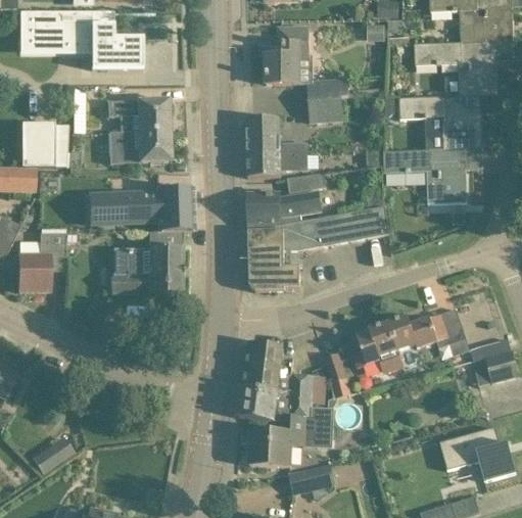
[(377,0),(377,15),(396,16),(397,0),(377,0)]
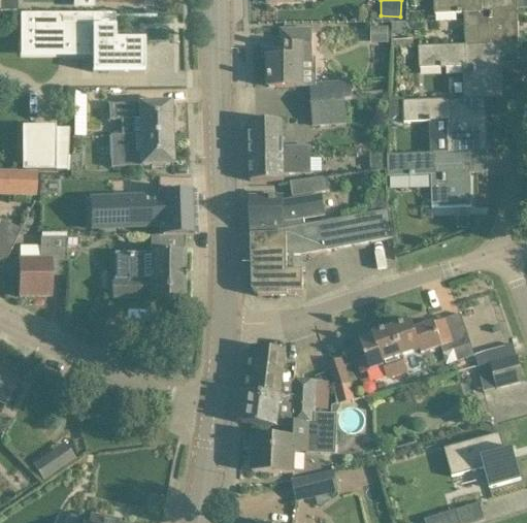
[(433,0),(434,11),(463,10),(464,42),(479,42),(496,41),(518,40),(517,5),(513,5),(512,0),(433,0)]
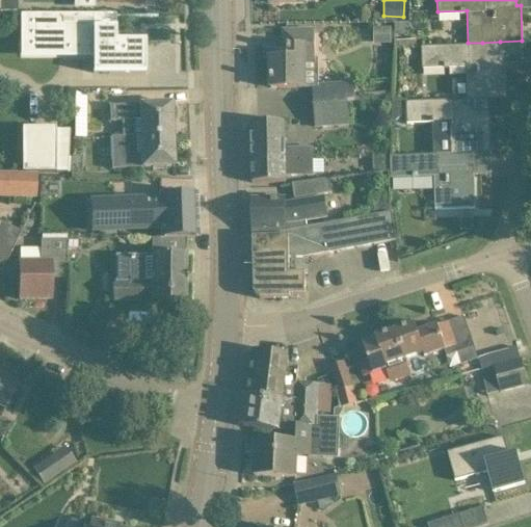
[(33,12),(33,47),(60,47),(60,38),(91,38),(91,53),(91,69),(144,69),(144,36),(114,36),(109,36),(109,25),(114,25),(114,10),(19,10),(19,12),(33,12)]
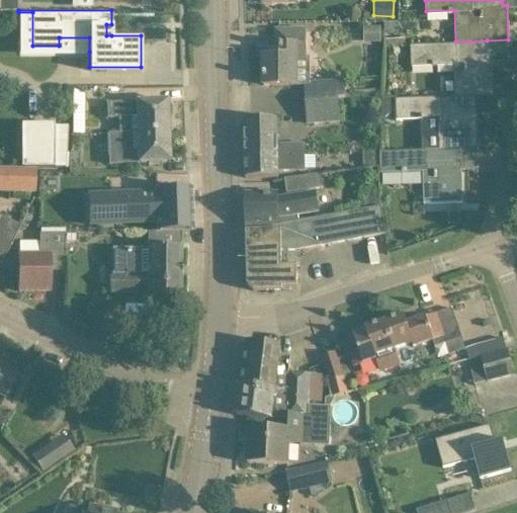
[(366,23),(366,39),(380,39),(380,23),(366,23)]
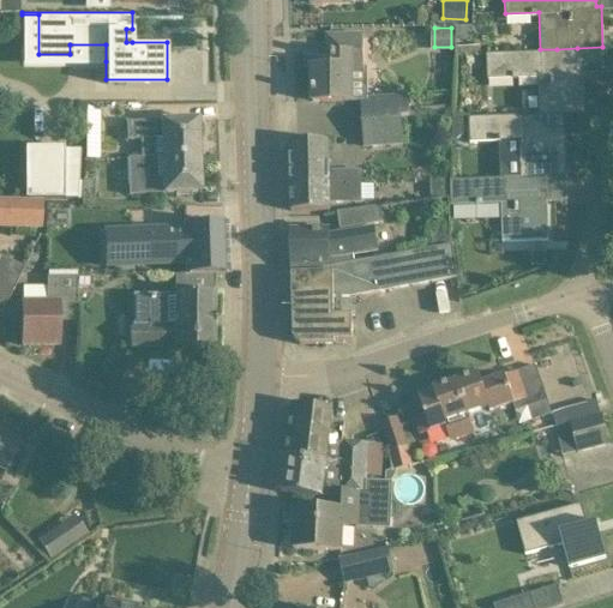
[(361,65),(361,34),(329,34),(329,49),(312,49),(312,97),(350,97),(350,65),(361,65)]
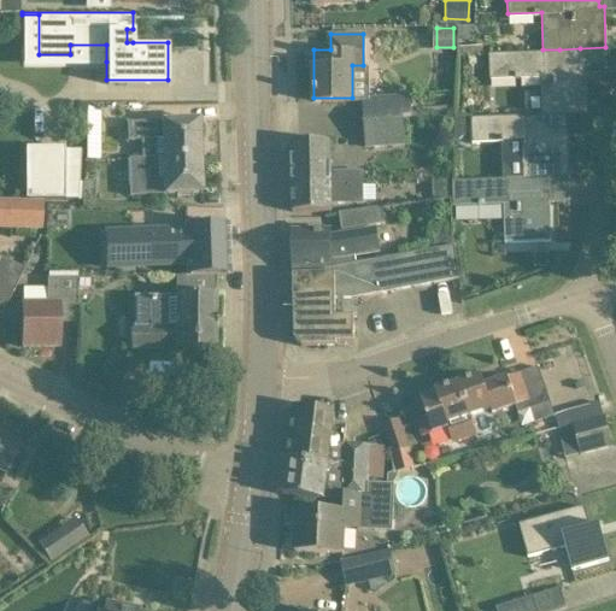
[(543,50),(488,52),(490,76),(539,75),(539,89),(540,111),(562,111),(587,111),(586,70),(581,70),(580,48),(559,50),(543,50)]
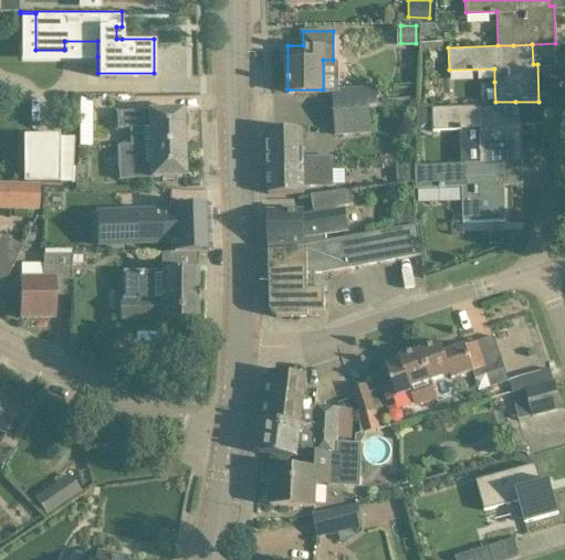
[(333,105),(376,103),(375,85),(332,86),(333,105)]
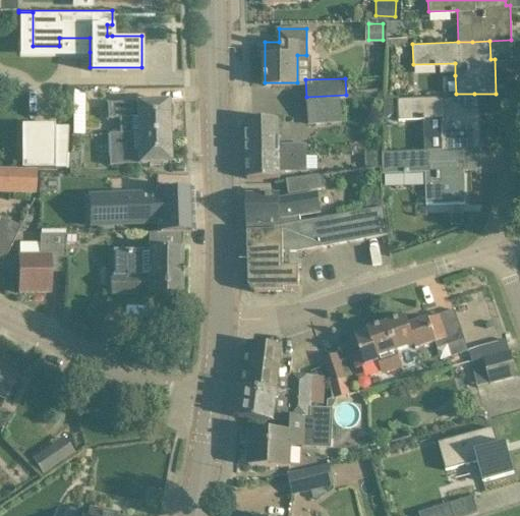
[(72,91),(72,104),(83,104),(83,91),(72,91)]
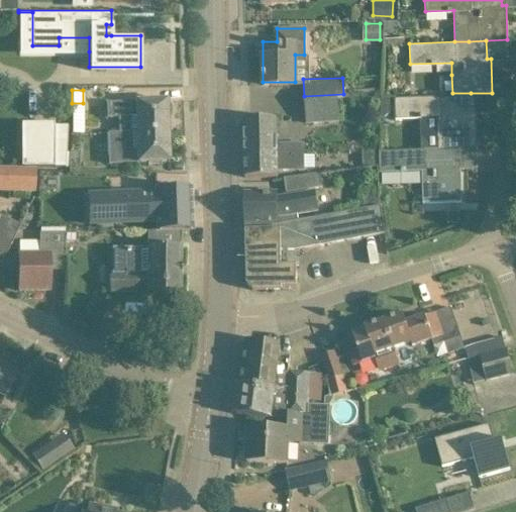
[(439,93),(394,95),(394,104),(395,116),(437,115),(438,146),(438,147),(455,146),(477,145),(475,111),(472,111),(471,93),(452,93),(439,93)]
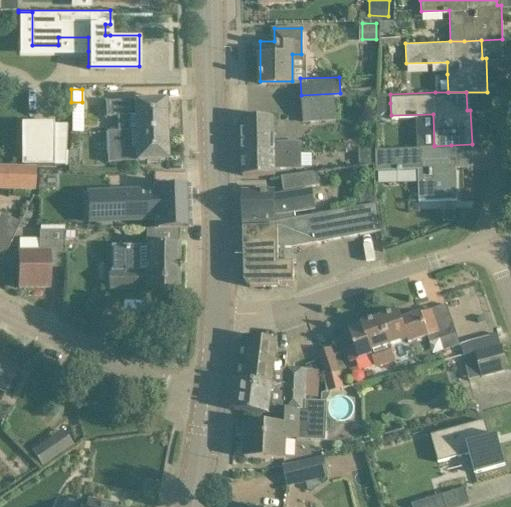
[(340,94),(340,93),(301,95),(302,120),(335,117),(334,94),(340,94)]
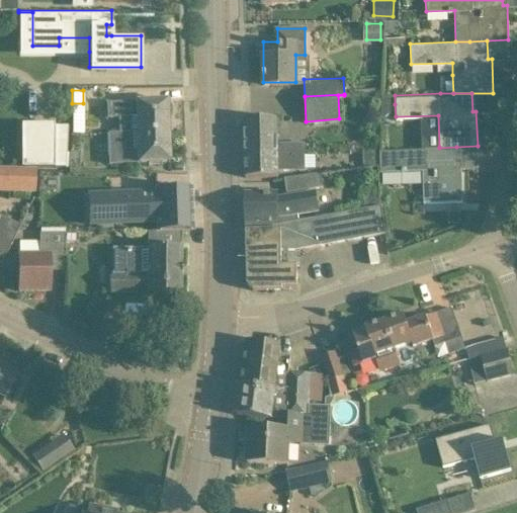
[(395,95),(380,96),(380,114),(384,114),(391,108),(391,104),(395,104),(395,95)]
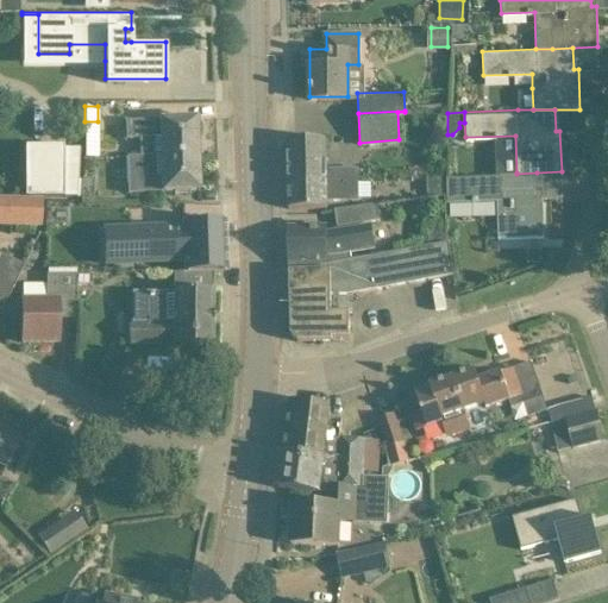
[(125,152),(125,154),(196,151),(195,114),(158,115),(158,117),(126,118),(126,133),(137,133),(138,152),(125,152)]
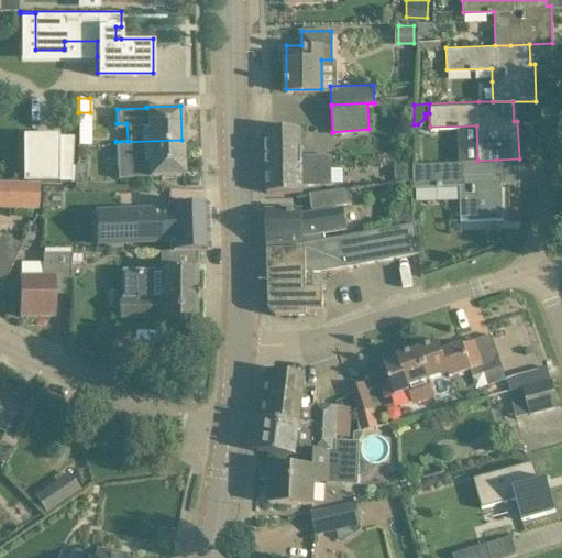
[(300,126),(287,126),(265,126),(265,166),(318,167),(318,170),(331,171),(331,154),(300,154),(300,126)]
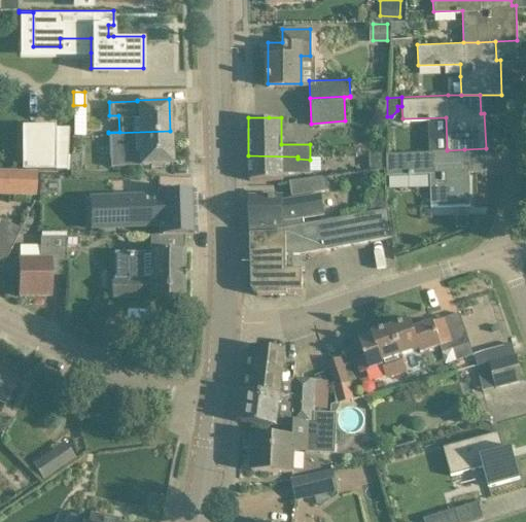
[(25,167),(69,168),(71,128),(70,128),(69,145),(58,145),(58,124),(25,123),(25,167)]
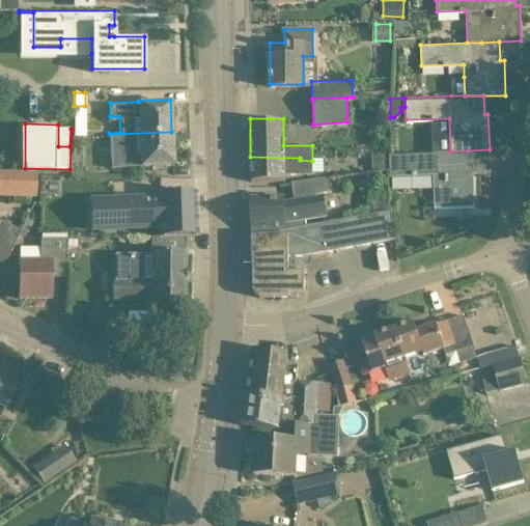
[(171,132),(109,134),(110,153),(111,153),(111,164),(141,163),(141,164),(172,163),(171,132)]
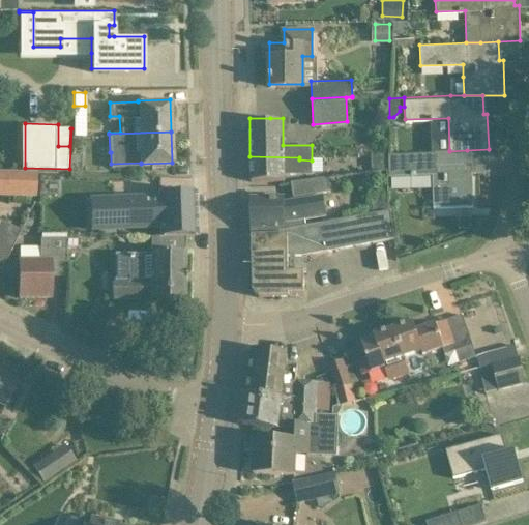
[(436,150),(388,151),(388,175),(432,173),(433,205),(473,204),(471,173),(471,171),(471,169),(468,169),(467,150),(449,151),(449,150),(436,150)]
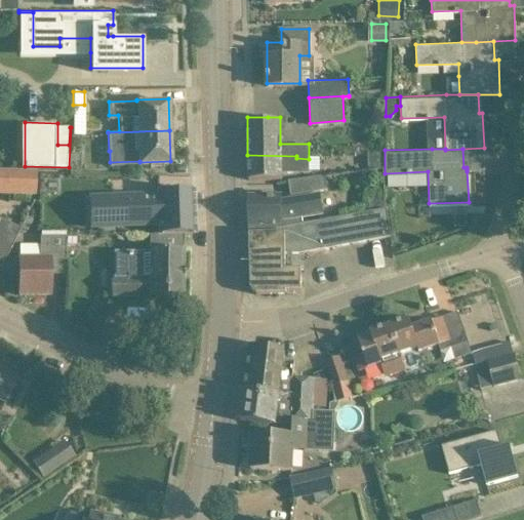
[(383,151),(367,151),(367,167),(384,165),(383,151)]
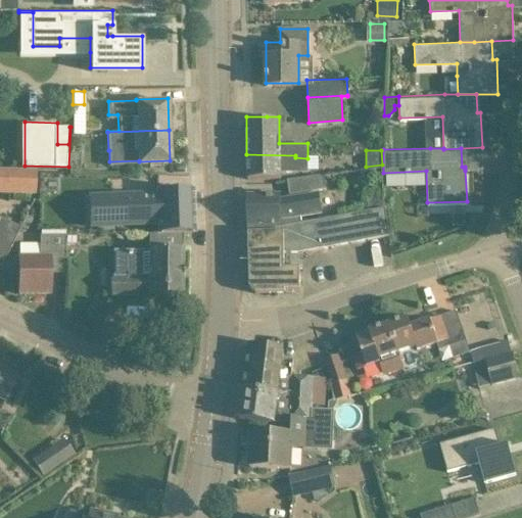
[(246,154),(247,176),(268,176),(280,175),(280,171),(307,171),(307,158),(295,157),(295,155),(246,154)]
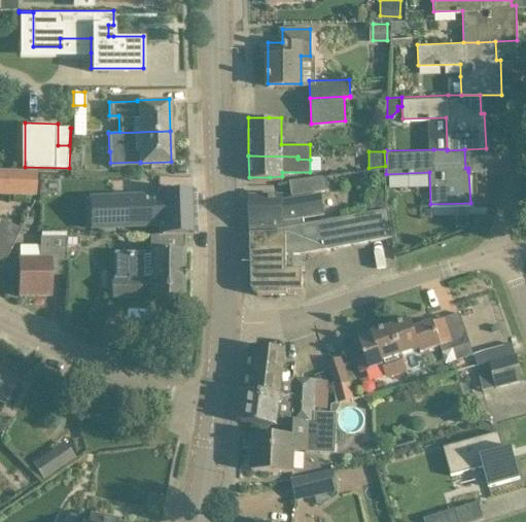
[(0,190),(35,192),(35,170),(0,169),(0,190)]
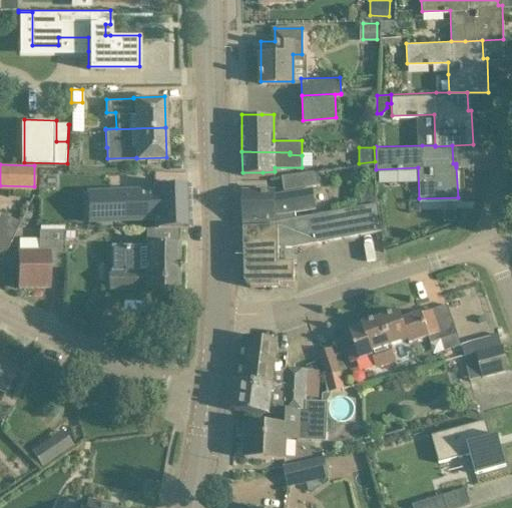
[(281,174),(283,187),(319,181),(317,169),(281,174)]
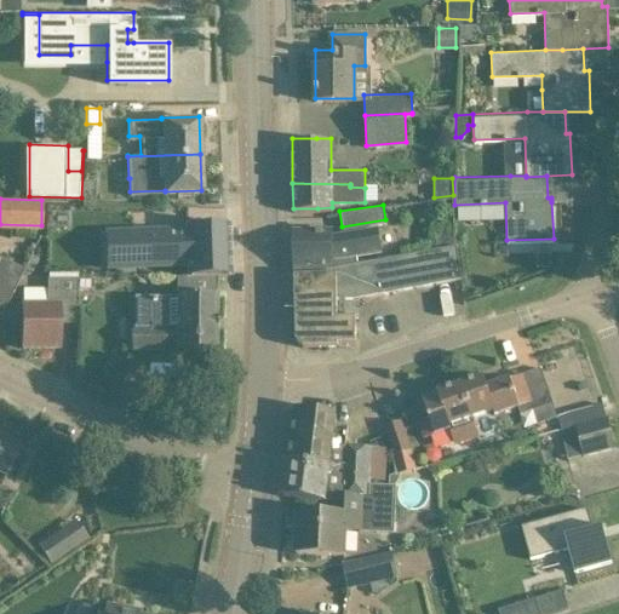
[(185,228),(103,231),(104,265),(187,262),(187,273),(213,271),(223,271),(228,271),(225,223),(201,224),(185,224),(185,228)]
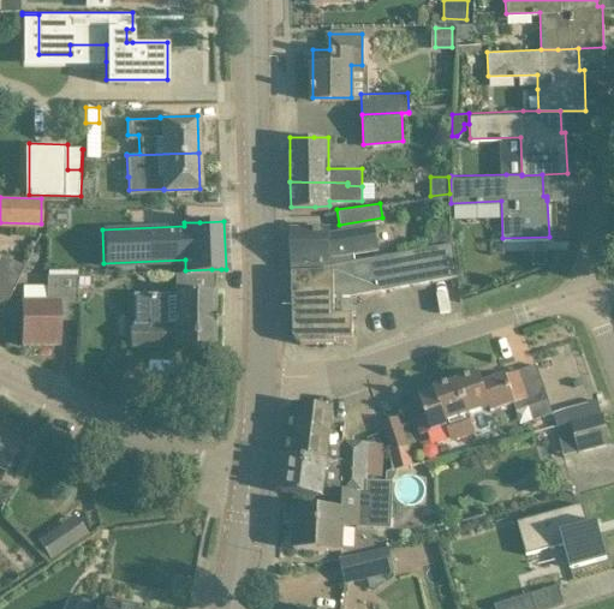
[(309,262),(328,262),(328,257),(377,250),(374,226),(329,233),(328,225),(308,225),(308,227),(291,227),(292,260),(309,260),(309,262)]
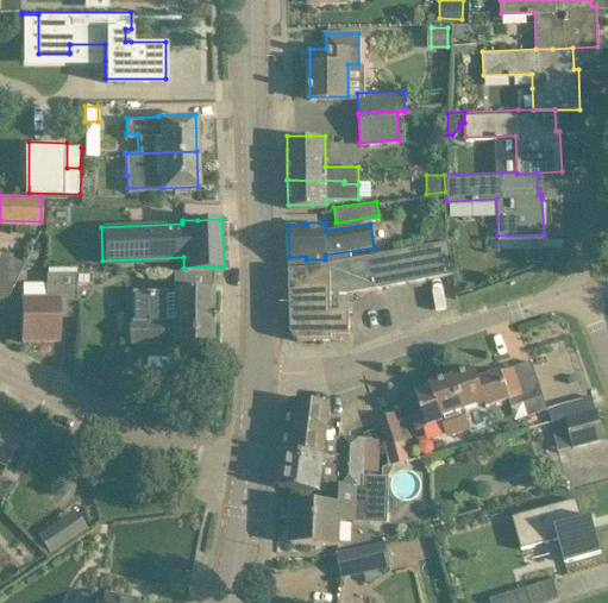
[(426,227),(430,242),(446,238),(443,224),(426,227)]
